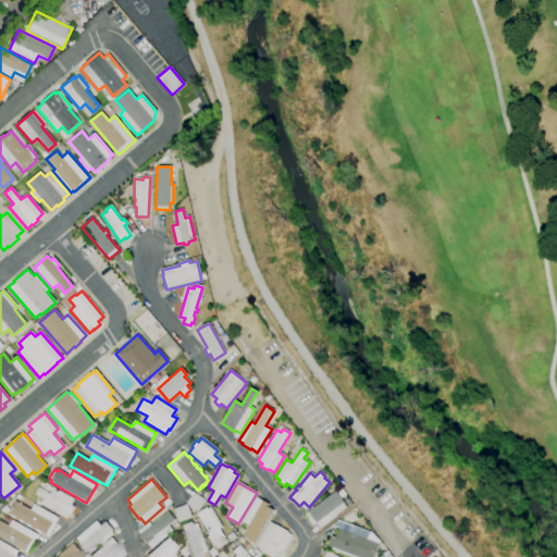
[(66,518),(41,504),(44,499),(36,494),(39,487),(50,494),(53,487),(75,499),(71,506),(74,507),(70,515),(69,514),(66,518)]
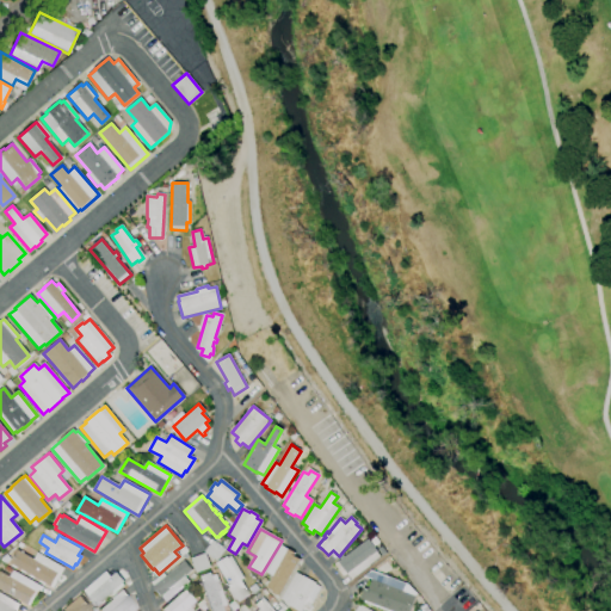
[(352,580),(347,574),(344,576),(335,565),(368,539),(381,557),(352,580)]
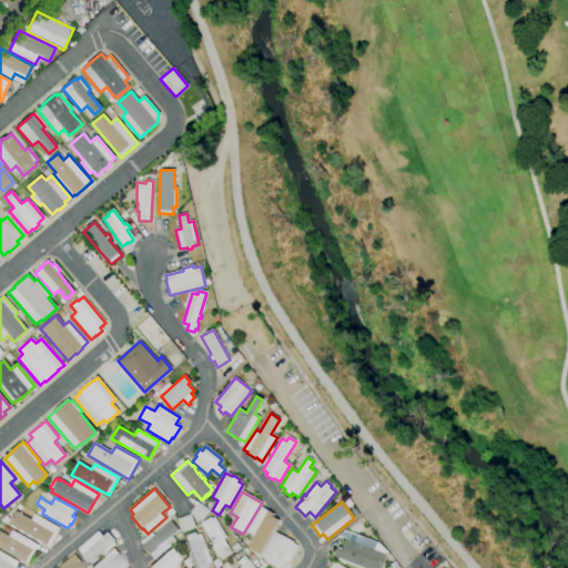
[(200,521),(189,514),(196,503),(208,510),(200,521)]
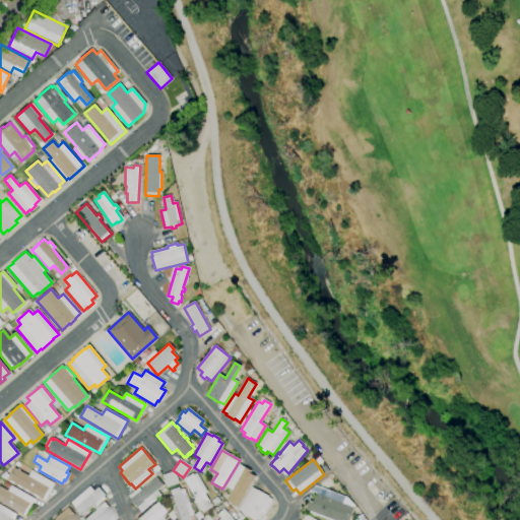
[(225,501),(232,491),(226,488),(239,464),(251,471),(250,473),(255,476),(237,508),(225,501)]
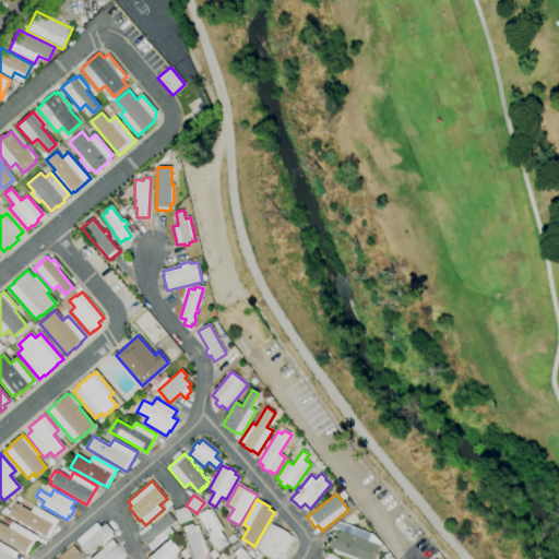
[(48,538),(9,515),(16,503),(32,512),(35,506),(59,520),(48,538)]
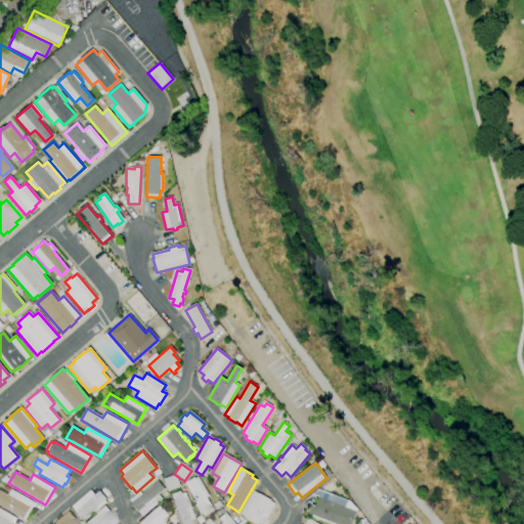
[(168,491),(163,479),(175,475),(179,487),(168,491)]
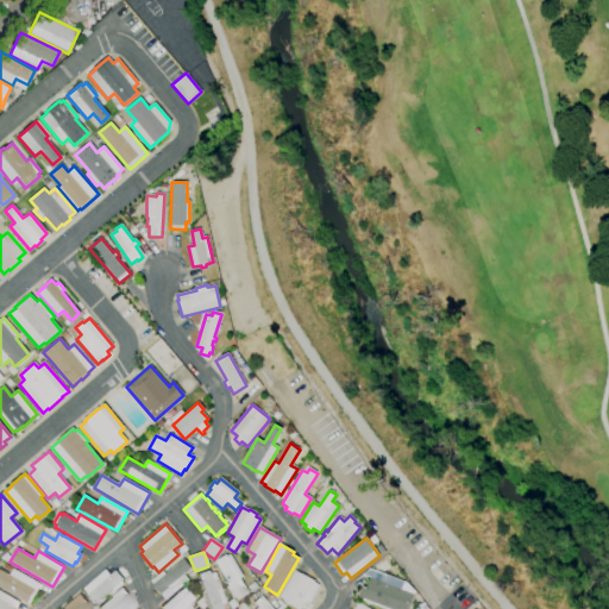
[(237,600),(236,596),(233,597),(227,586),(228,585),(214,562),(225,556),(226,557),(230,554),(243,577),(239,578),(248,592),(237,600)]
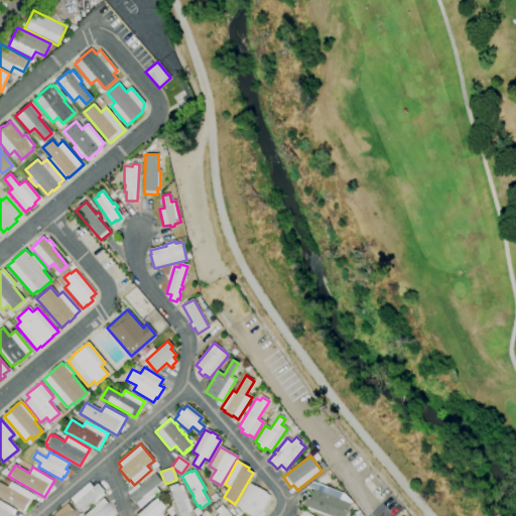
[(140,508),(129,496),(130,495),(128,492),(137,484),(139,487),(154,475),(160,482),(155,486),(159,491),(140,508)]
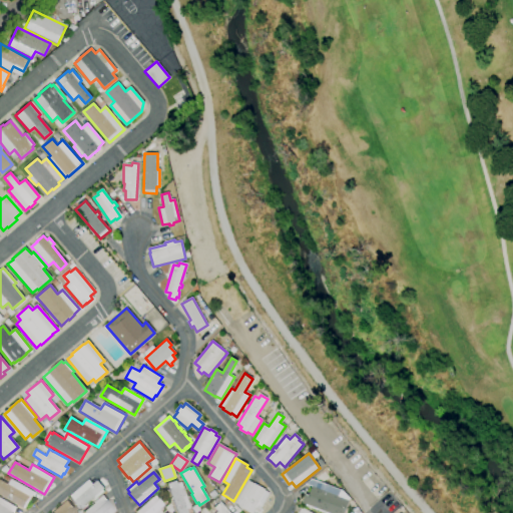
[(25,509),(0,494),(0,480),(8,485),(12,480),(34,492),(25,509)]
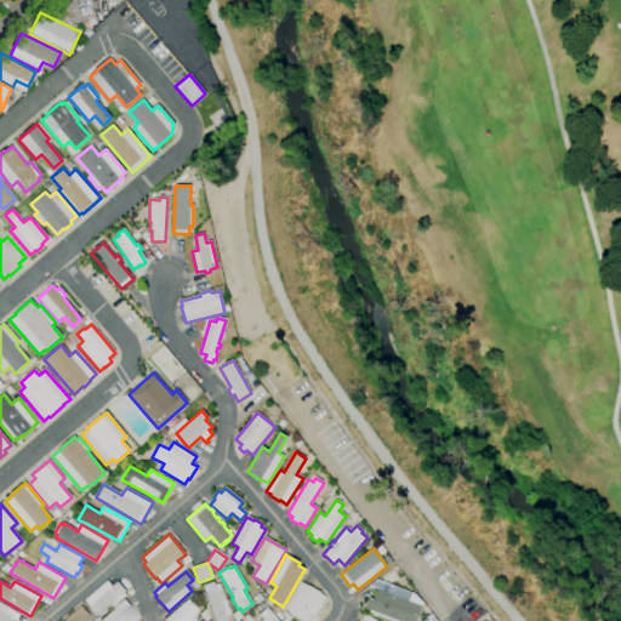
[(97,616),(89,607),(90,607),(85,600),(108,581),(113,587),(118,582),(126,591),(97,616)]
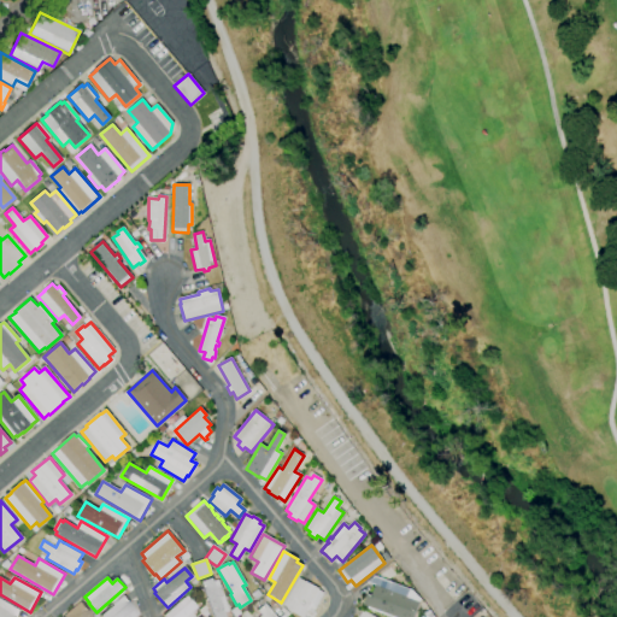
[(213,616),(201,582),(211,579),(212,582),(217,580),(229,611),(224,612),(225,616),(213,616)]
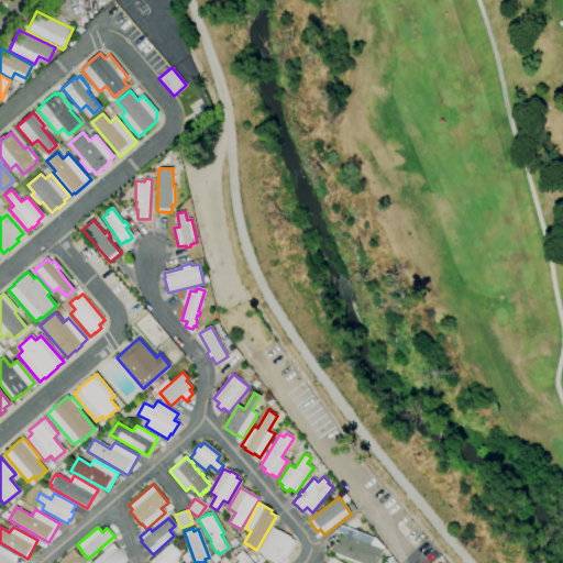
[(276,562),(264,556),(265,555),(258,552),(273,528),(290,538),(290,539),(295,541),(285,560),(279,556),(276,562)]
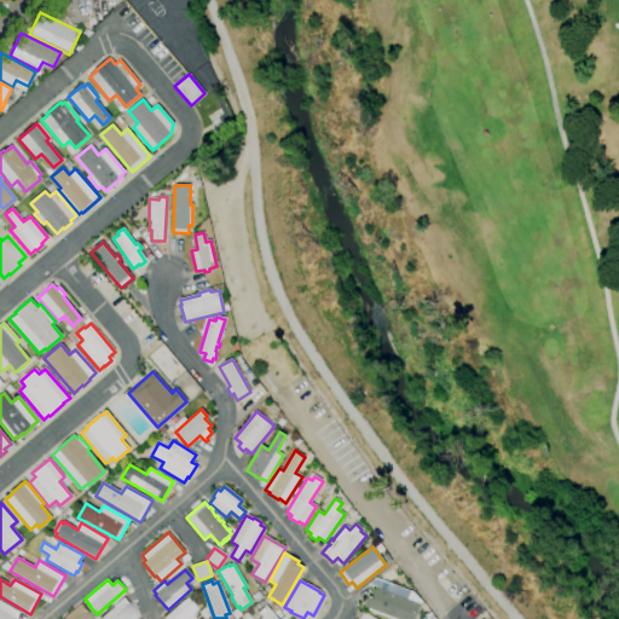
[(415,618),(394,618),(365,607),(369,596),(372,599),(377,588),(421,605),(415,618)]
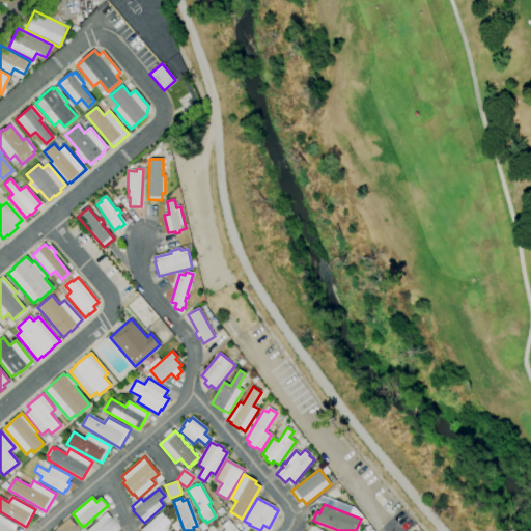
[(142,530),(141,529),(161,512),(169,523),(164,527),(167,530),(142,530)]
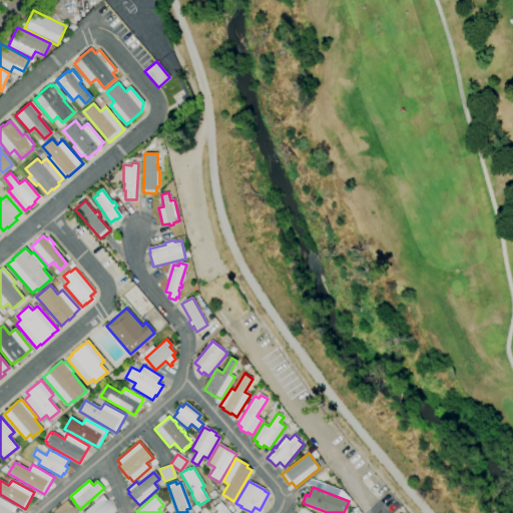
[(111,512),(84,512),(102,496),(115,510),(111,512)]
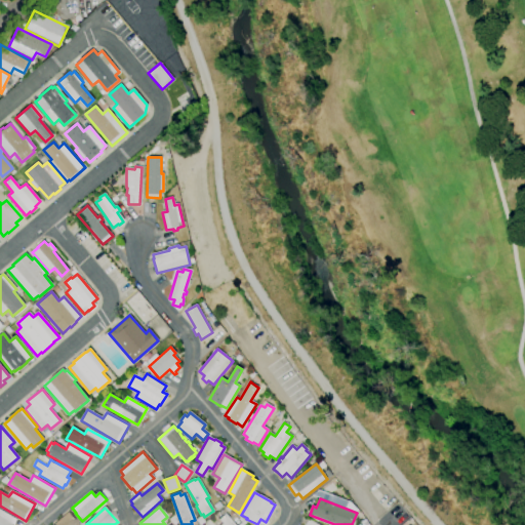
[(14,524),(0,524),(0,510),(17,520),(14,524)]
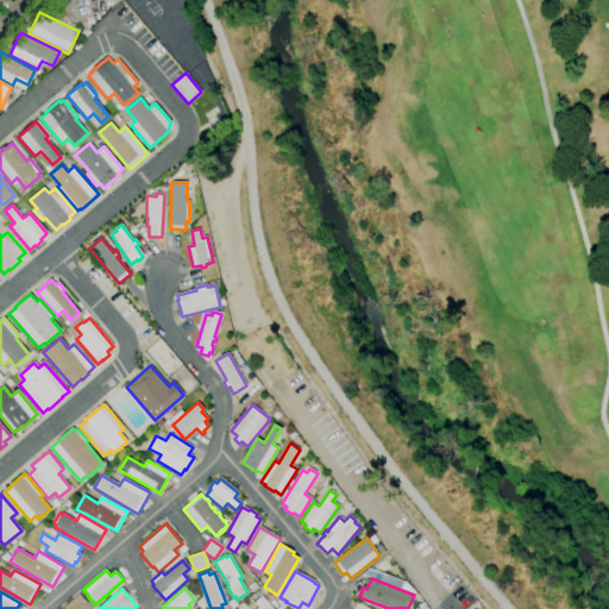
[(62,608),(80,594),(89,606),(86,608),(62,608)]
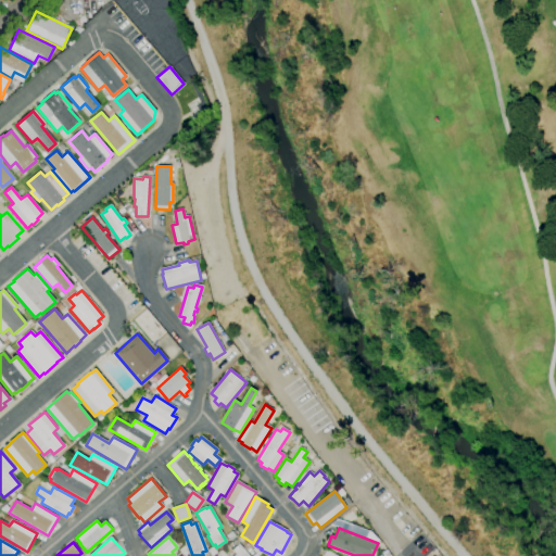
[(234,555),(236,554),(232,550),(239,545),(248,555),(253,555),(256,554),(257,555),(234,555)]
